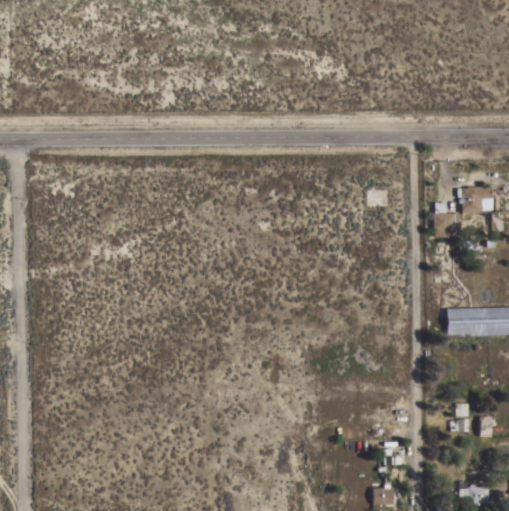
[(491,187),(491,198),(493,197),(493,210),(481,210),(481,213),(462,213),(462,204),(459,204),(459,200),(461,199),(461,197),(458,197),(458,189),(467,188),(467,187),(491,187)]
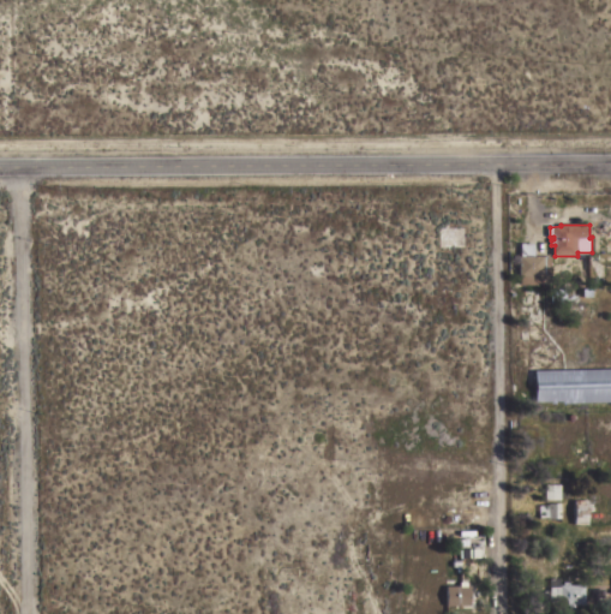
[(522,256),(522,244),(535,244),(535,256),(552,256),(552,274),(545,274),(545,276),(544,276),(544,285),(535,285),(535,286),(531,286),(531,285),(522,285),(522,276),(521,276),(521,256),(522,256)]
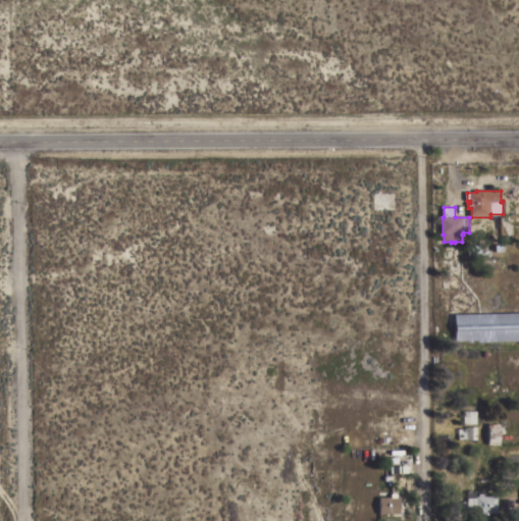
[(478,244),(478,247),(482,247),(482,250),(487,250),(487,253),(482,253),(482,255),(478,255),(478,258),(469,258),(469,244),(478,244)]
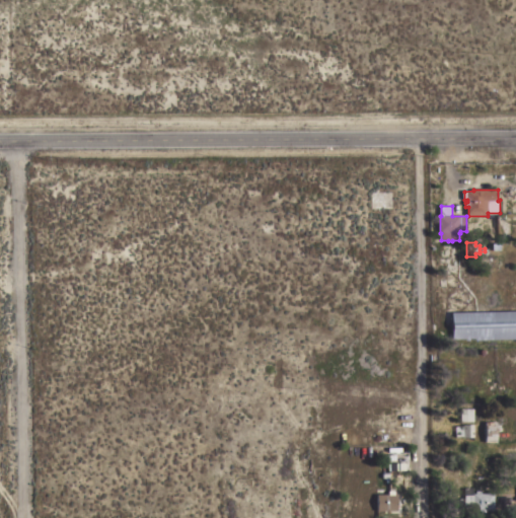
[(499,312),(499,309),(504,309),(504,312),(515,311),(515,339),(481,341),(481,339),(453,340),(453,313),(499,312)]
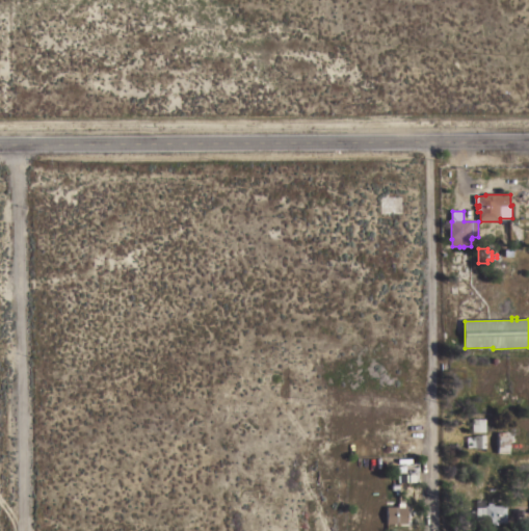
[(487,420),(486,432),(474,432),(474,420),(487,420)]
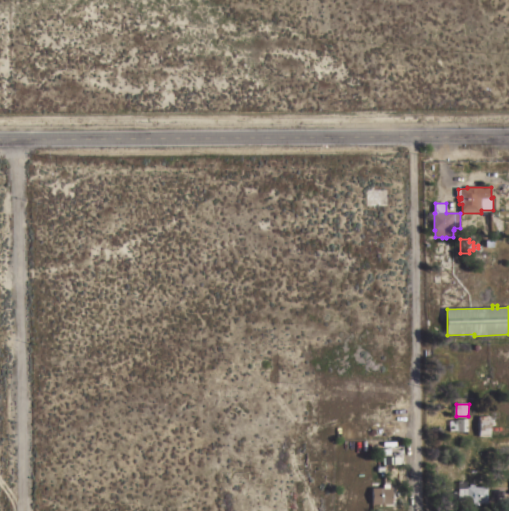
[(491,417),(491,436),(480,437),(480,417),(491,417)]
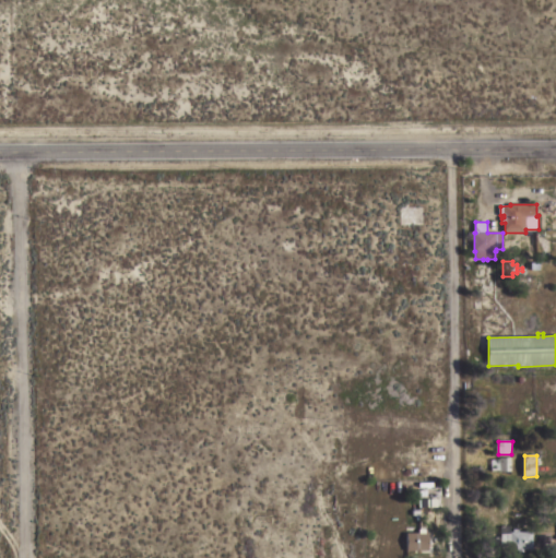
[(512,458),(512,471),(501,472),(501,471),(493,471),(493,460),(501,460),(500,459),(512,458)]
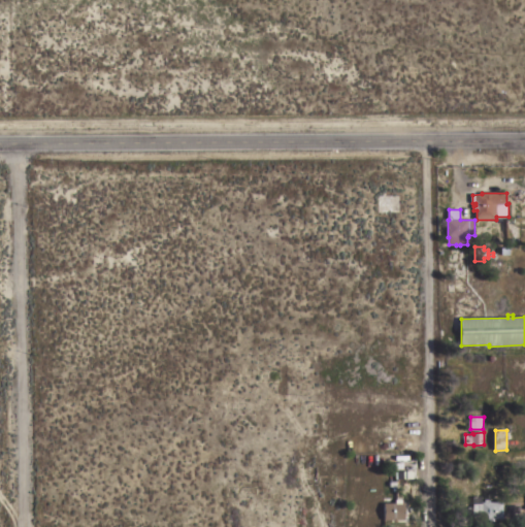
[(420,480),(396,480),(396,467),(396,456),(409,456),(409,461),(419,461),(420,480)]
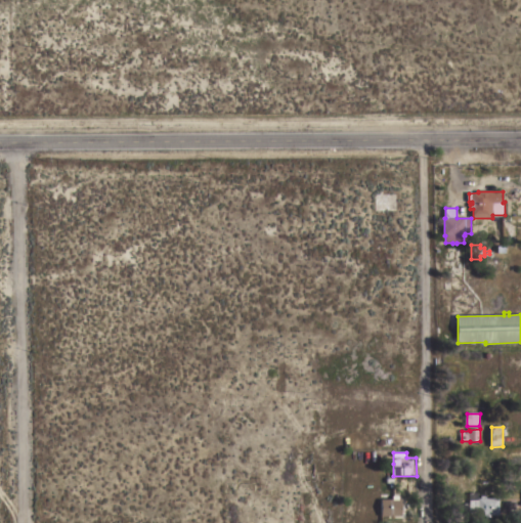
[(482,498),(482,496),(487,496),(487,498),(500,498),(500,515),(491,516),(491,517),(486,518),(486,516),(480,516),(480,514),(466,514),(466,504),(471,504),(471,500),(468,500),(468,496),(470,496),(470,493),(479,493),(479,498),(482,498)]
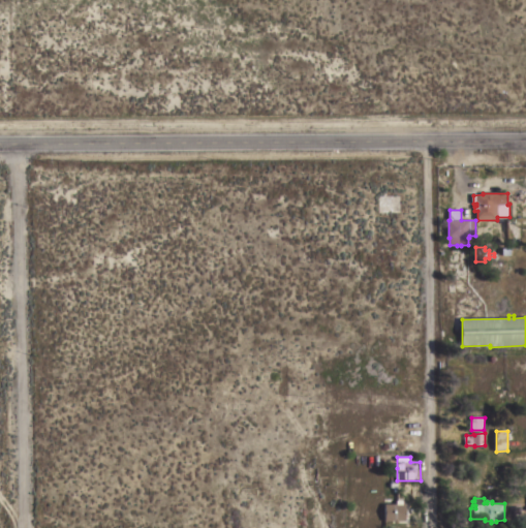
[(397,504),(397,501),(404,501),(404,504),(406,504),(406,509),(408,509),(408,511),(406,511),(406,521),(399,521),(399,523),(395,523),(395,521),(385,522),(385,504),(397,504)]
